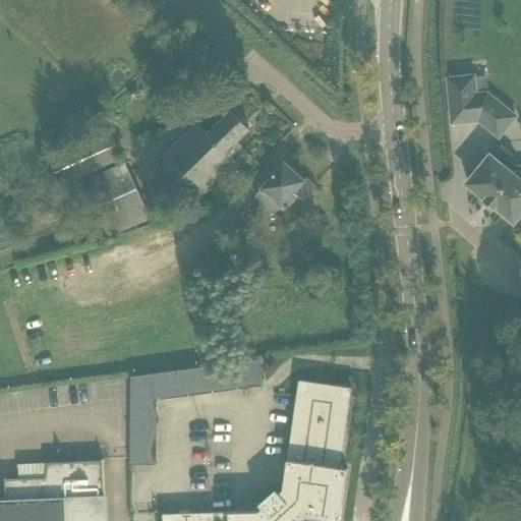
[(478,120),(499,137),(512,121),(515,116),(486,93),(475,94),(474,75),(468,76),(448,78),(452,123),(478,120)]
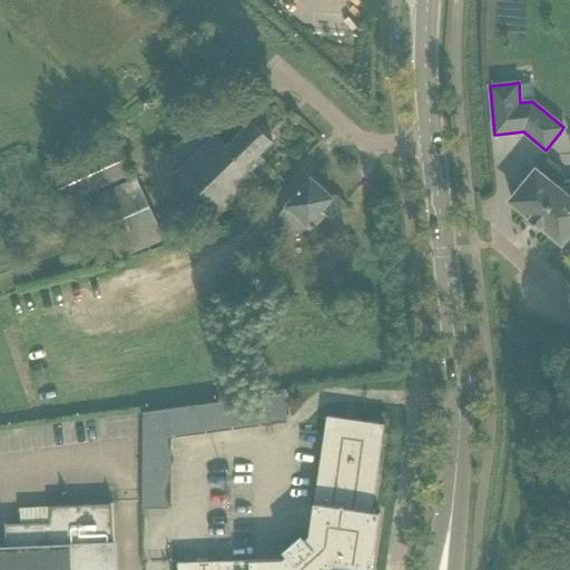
[(140,100),(139,106),(144,109),(148,109),(151,105),(149,99),(145,98),(140,100)]
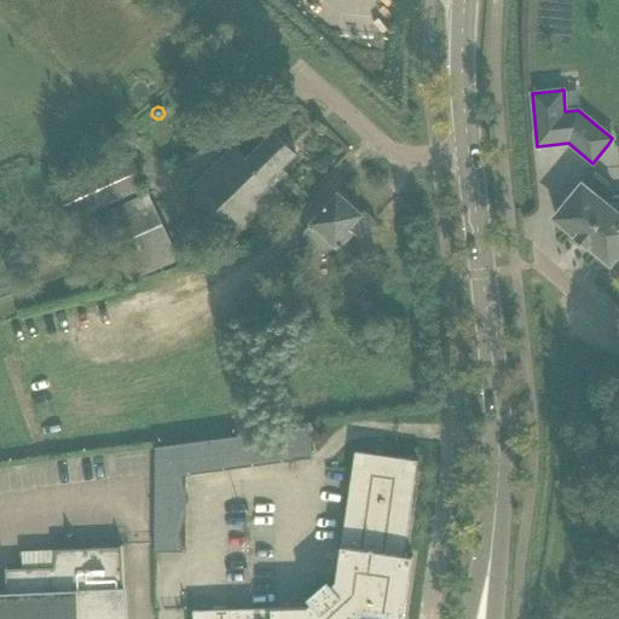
[(207,122),(195,134),(206,145),(218,132),(207,122)]
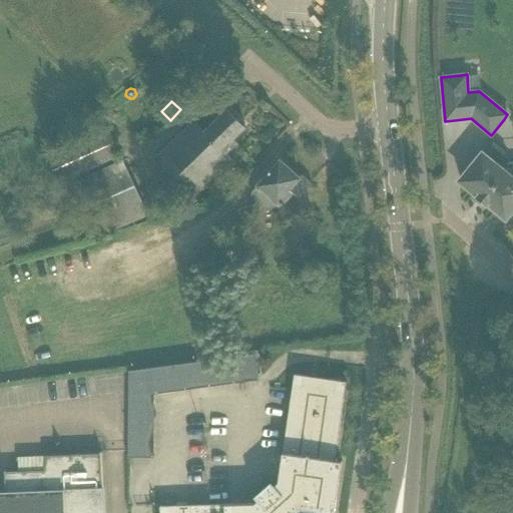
[(156,157),(195,197),(233,160),(226,154),(237,143),(233,139),(245,127),(227,109),(204,131),(193,120),(156,157)]
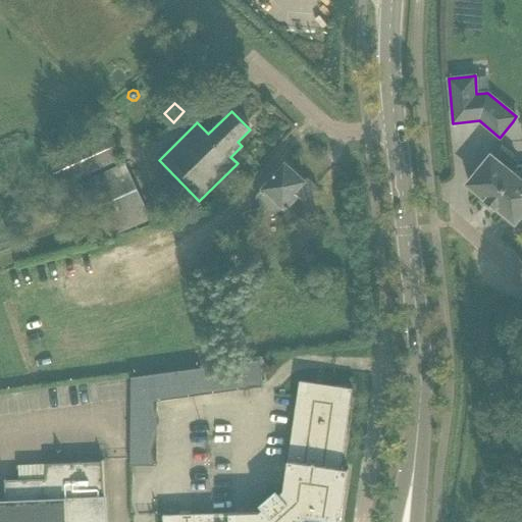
[(48,159),(59,186),(118,159),(107,134),(48,159)]
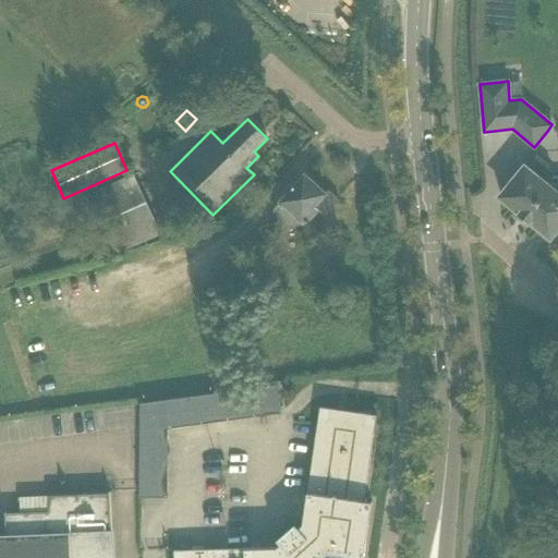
[(531,221),(550,237),(557,227),(557,182),(546,184),(524,167),(500,196),(520,211),(518,214),(530,223),(531,221)]
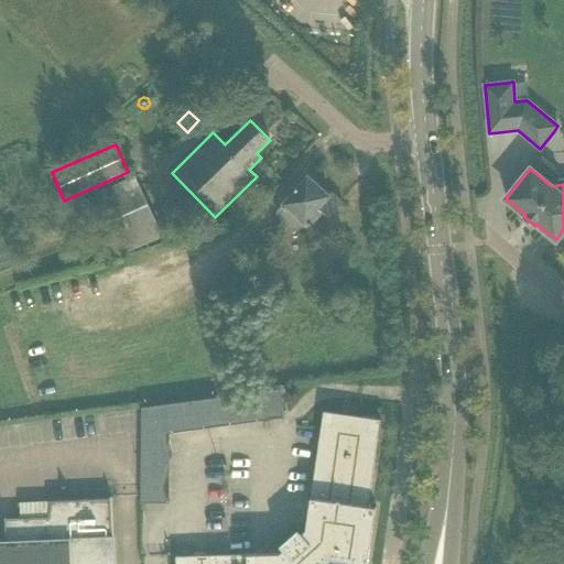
[(90,196),(115,251),(158,232),(133,176),(90,196)]
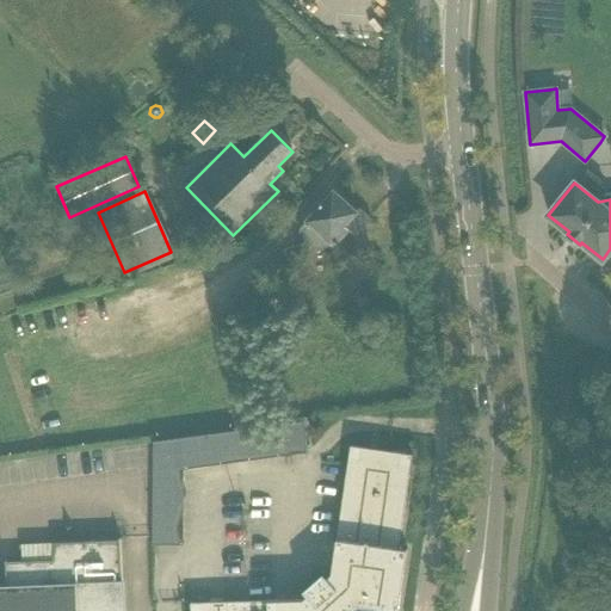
[(284,248),(288,260),(335,245),(347,230),(355,238),(371,218),(359,208),(357,211),(334,191),(300,230),(301,230),(304,241),(284,248)]
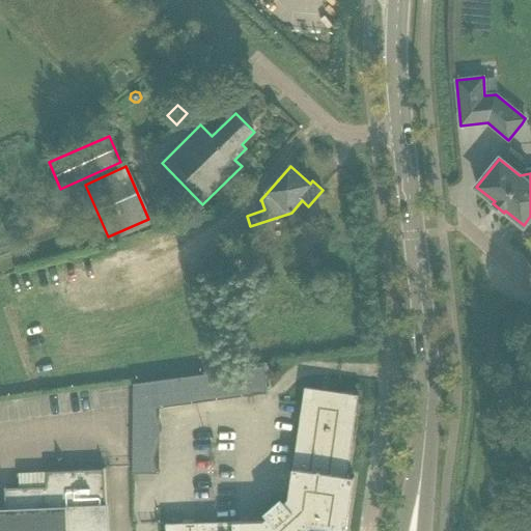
[(133,384),(133,411),(242,397),(238,370),(133,384)]
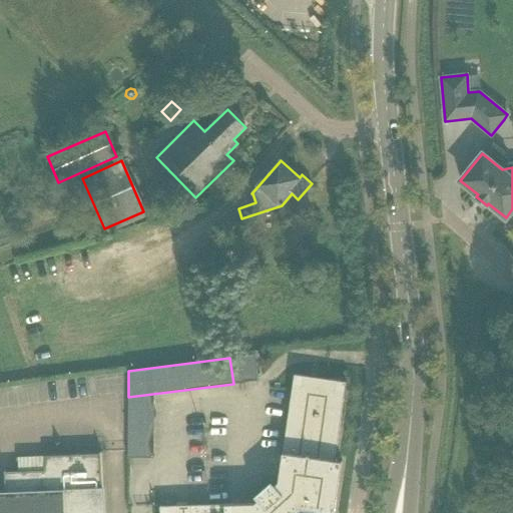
[(258,500),(254,503),(159,506),(159,512),(323,512),(332,512),(334,512),(342,461),(335,460),(346,382),(294,374),(279,482),(275,485),(271,481),(253,496),(258,500)]
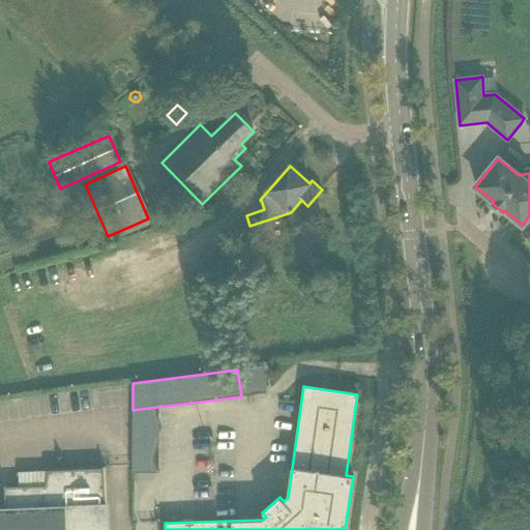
[(0,509),(0,529),(107,529),(105,468),(48,471),(46,486),(4,488),(5,509),(0,509)]
